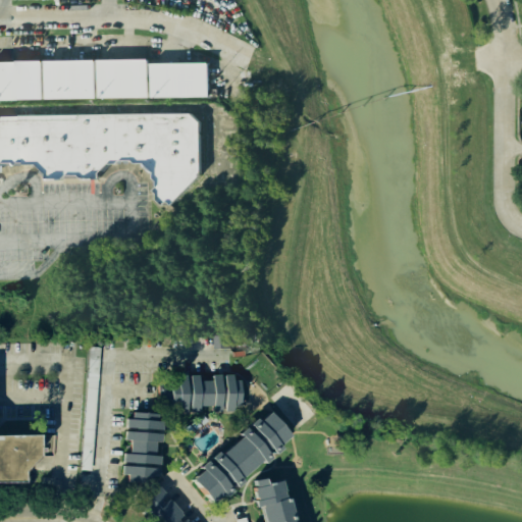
[(0,59),(0,99),(206,98),(204,61),(146,63),(145,58),(0,59)]
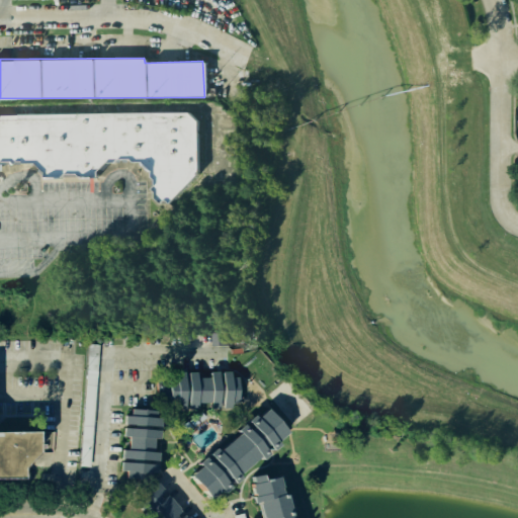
[(0,115),(0,162),(27,162),(36,172),(38,183),(90,180),(105,162),(134,163),(146,178),(152,201),(167,205),(195,174),(194,119),(189,113),(0,115)]
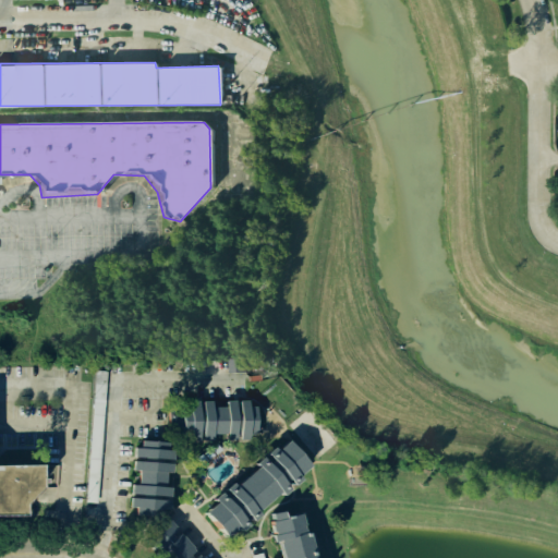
[(245,373),(245,359),(228,360),(229,373),(245,373)]
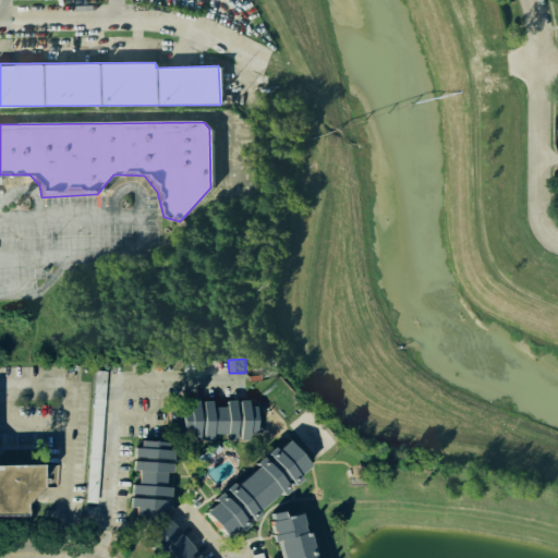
[(100,476),(105,371),(94,371),(89,475),(100,476)]
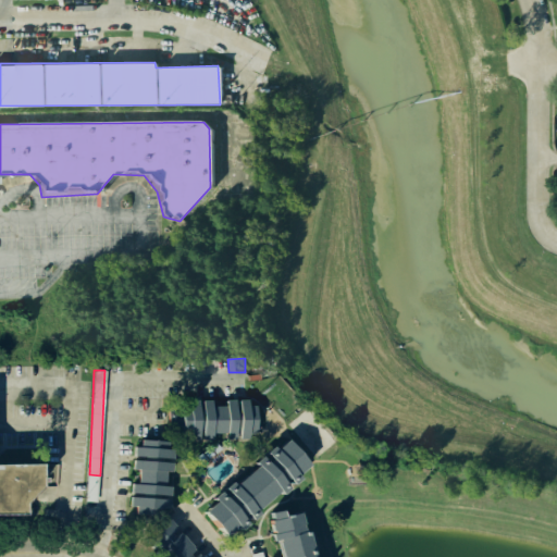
[(252,401),(166,403),(168,436),(250,435),(252,401)]
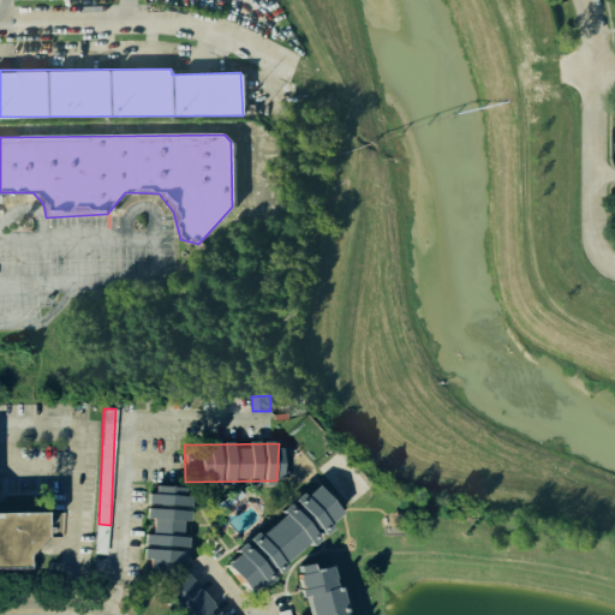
[(338,511),(250,592),(215,560),(305,481),(338,511)]
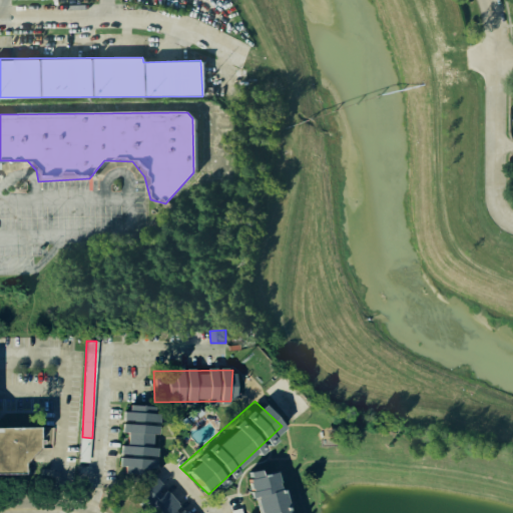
[(119,405),(114,471),(150,472),(153,406),(119,405)]
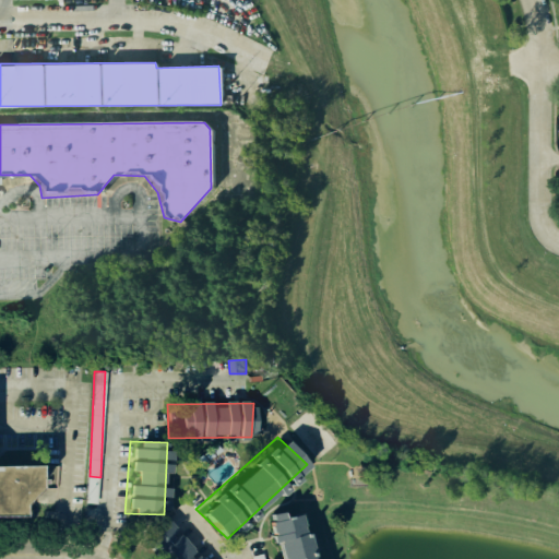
[(0,458),(37,460),(37,488),(20,504),(22,514),(0,514),(0,458)]
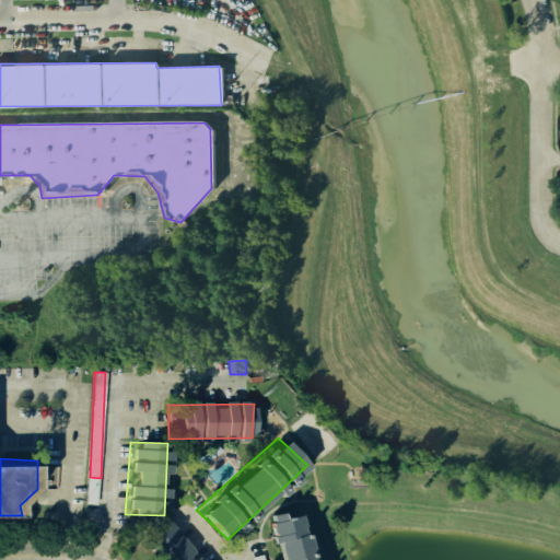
[(294,514),(307,559),(270,559),(258,521),(294,514)]
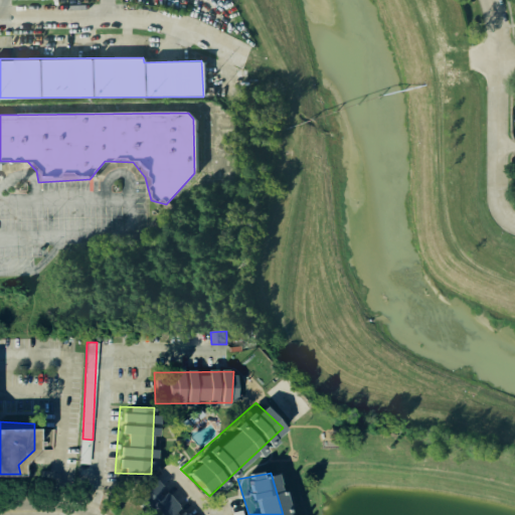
[(181,514),(150,478),(125,496),(142,514),(181,514)]
